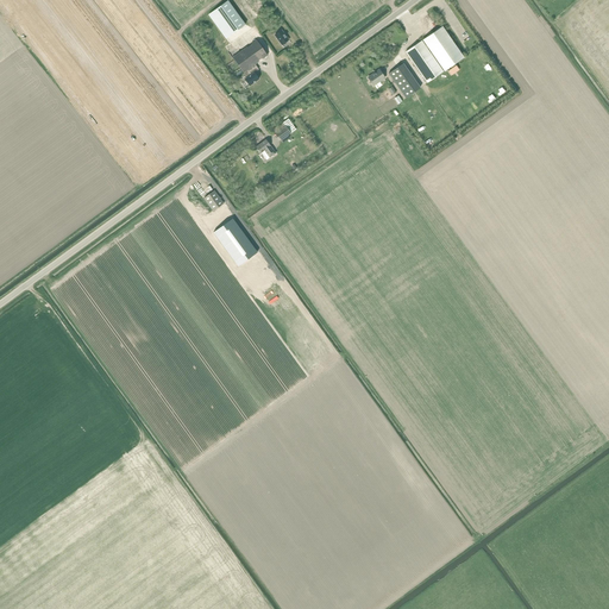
[(245,24),(228,0),(213,11),(231,35),(245,24)]
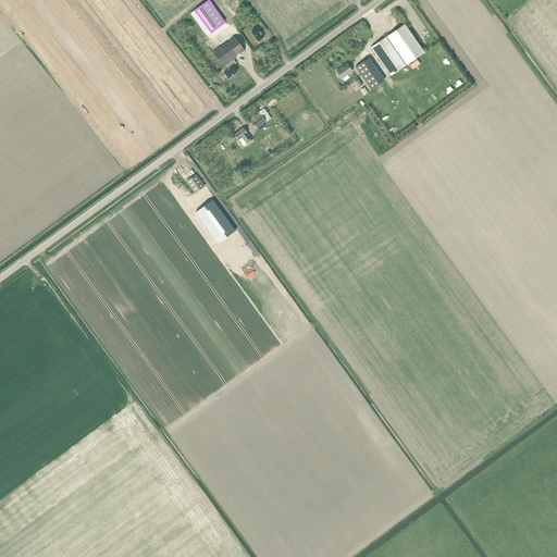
[(391,41),(394,47),(407,65),(424,52),(405,24),(386,36),(391,41)]
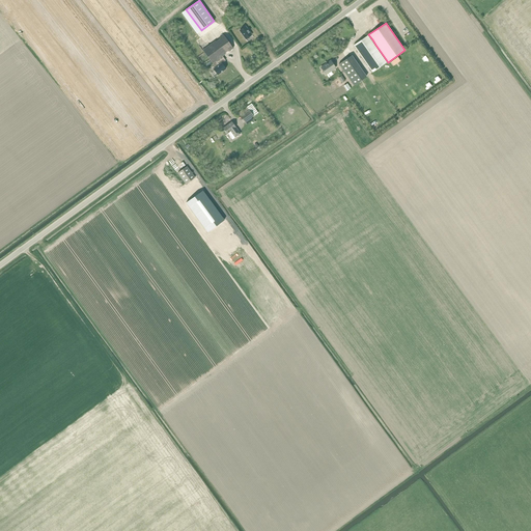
[(240,31),(246,39),(252,35),(246,27),(240,31)]
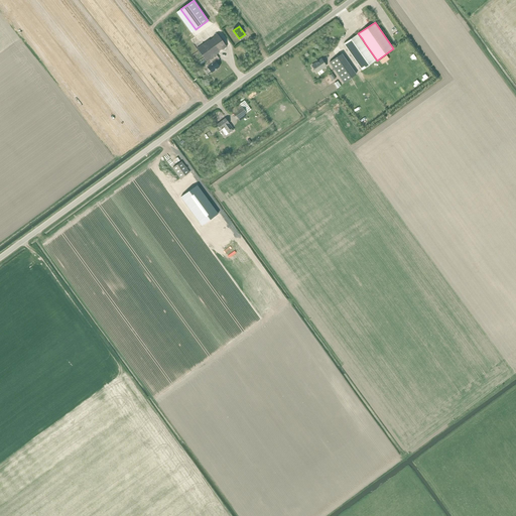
[(215,61),(216,61),(219,58),(216,54),(219,52),(219,51),(222,49),(223,50),(227,47),(217,33),(213,37),(213,38),(210,40),(210,39),(197,48),(207,61),(209,66),(215,61)]
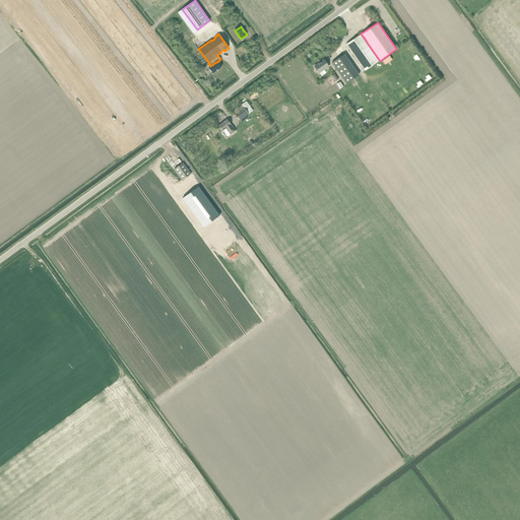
[(368,44),(365,39),(364,40),(361,35),(346,45),(365,71),(379,61),(367,44),(368,44)]
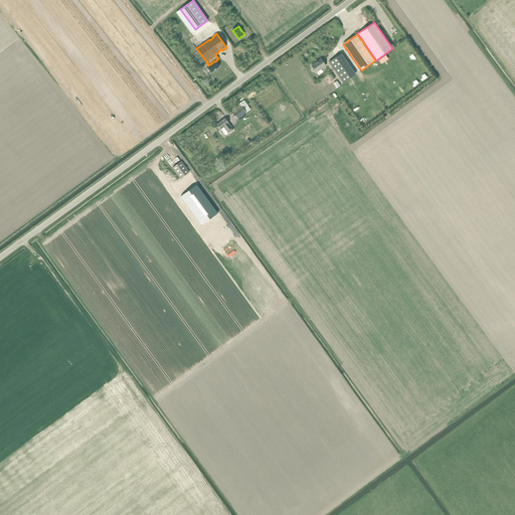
[(340,54),(328,62),(342,83),(355,74),(340,54)]
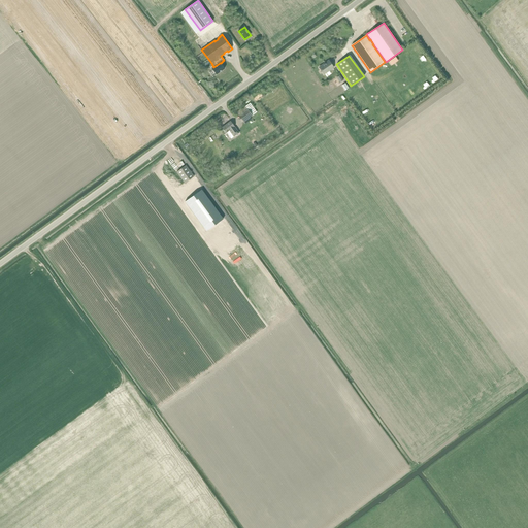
[(395,57),(389,62),(391,65),(398,61),(395,57)]
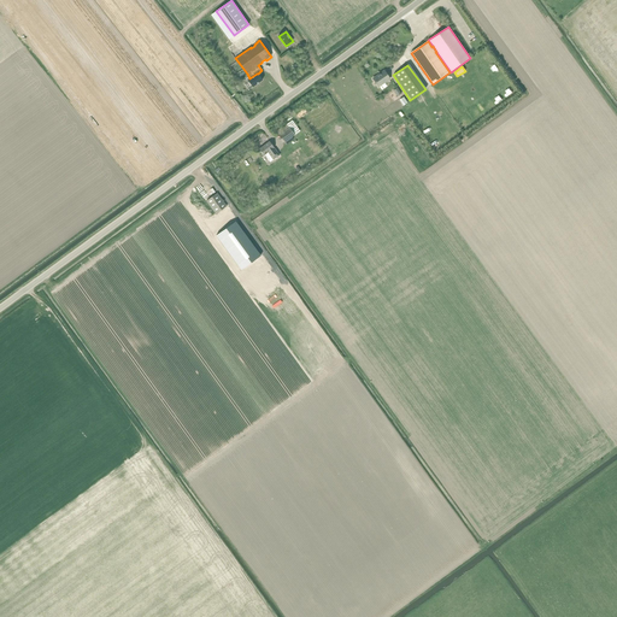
[(383,70),(371,78),(377,86),(389,78),(383,70)]
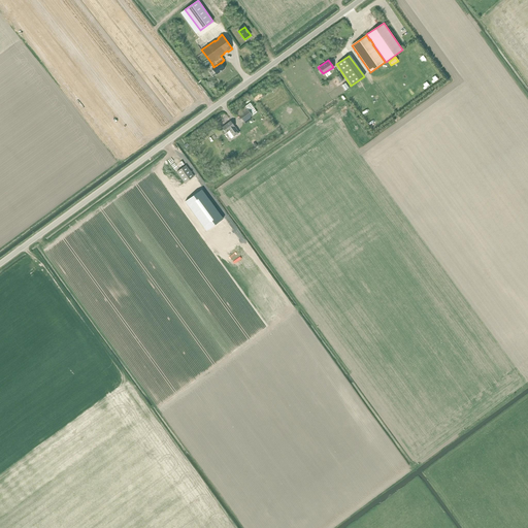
[(220,63),(213,67),(212,68),(217,74),(224,68),(221,63),(220,63)]
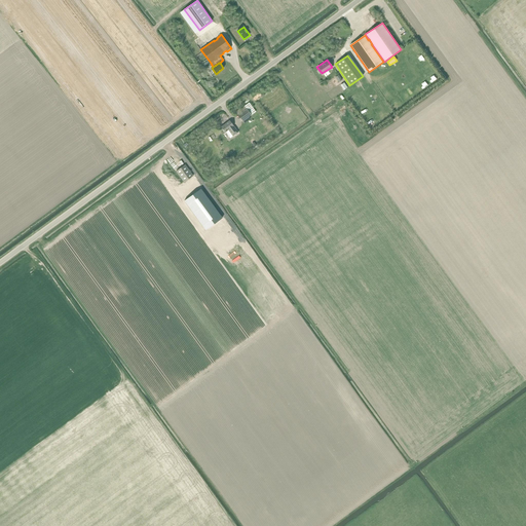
[(249,103),(235,112),(242,121),(252,115),(256,112),(249,103)]
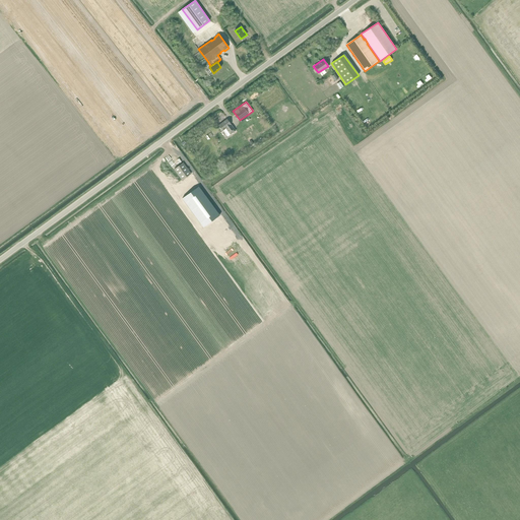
[(226,119),(218,125),(221,130),(222,130),(226,136),(234,131),(230,125),(231,124),(226,119)]
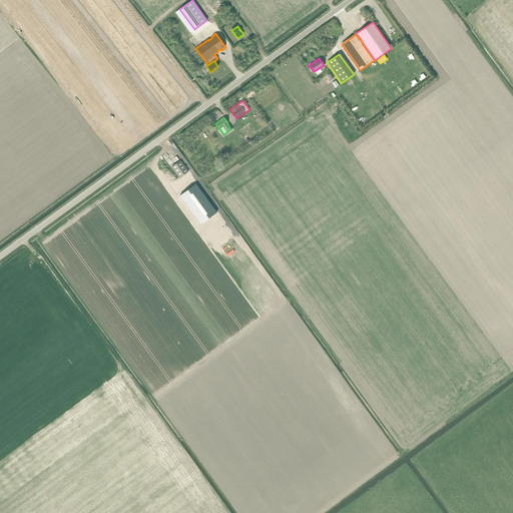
[(180,160),(171,167),(179,178),(188,171),(180,160)]
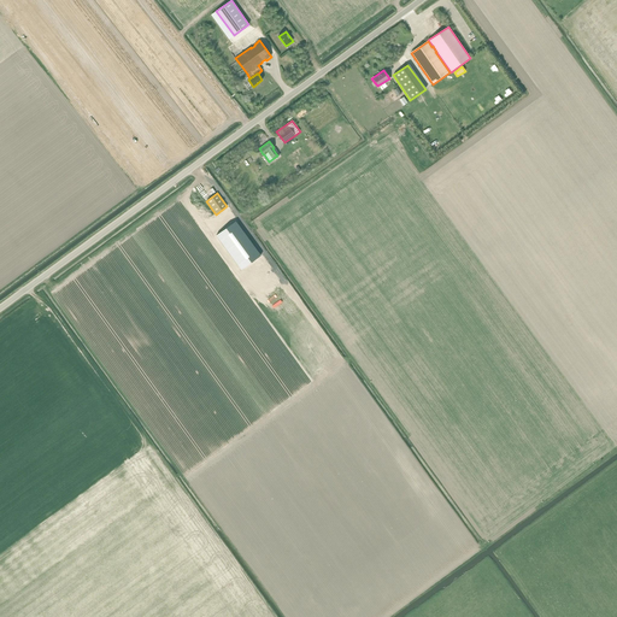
[(231,217),(212,231),(238,266),(257,252),(231,217)]
